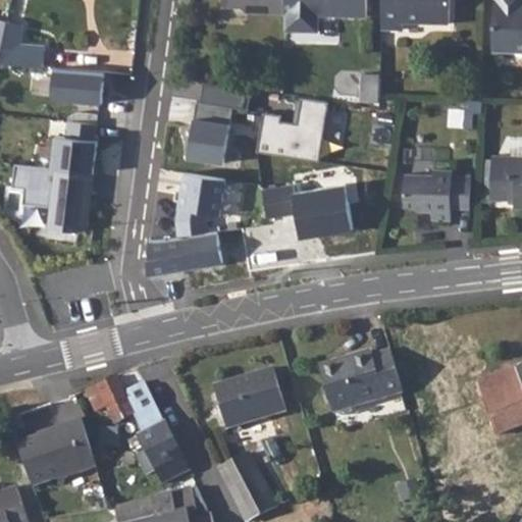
[(222,0),(222,6),(242,7),(248,13),(284,14),(284,0),(222,0)]
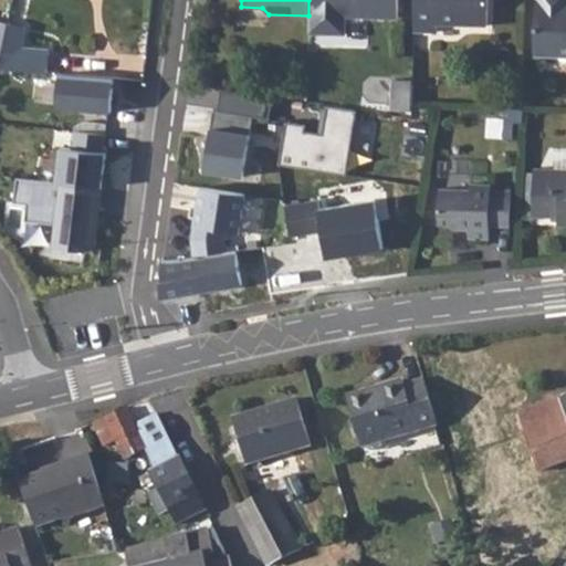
[(308,0),(308,16),(308,33),(345,35),(345,18),(397,19),(397,0),(308,0)]
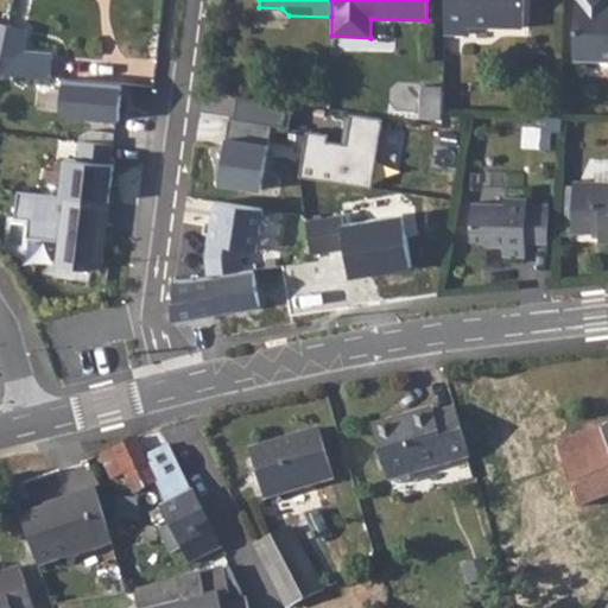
[(445,0),(445,35),(464,35),(464,26),(521,27),(521,0),(445,0)]
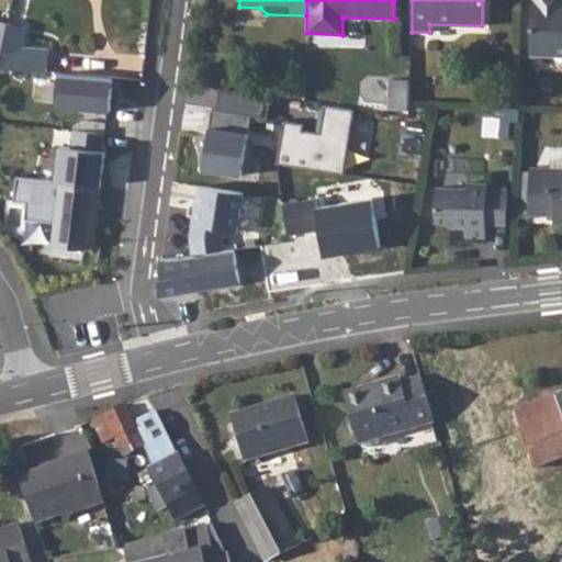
[(561,0),(557,0),(532,0),(531,54),(561,54),(561,0)]
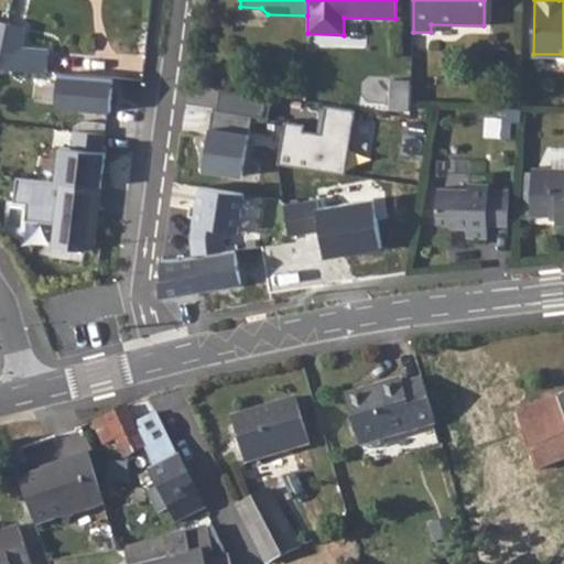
[(7,21),(0,45),(23,47),(26,25),(7,21)]
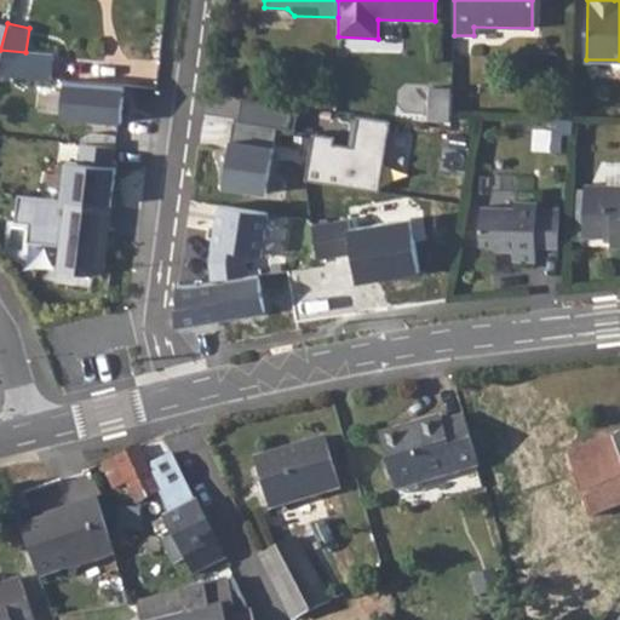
[(0,50),(0,52),(0,73),(47,78),(49,79),(51,53),(26,52),(0,50)]
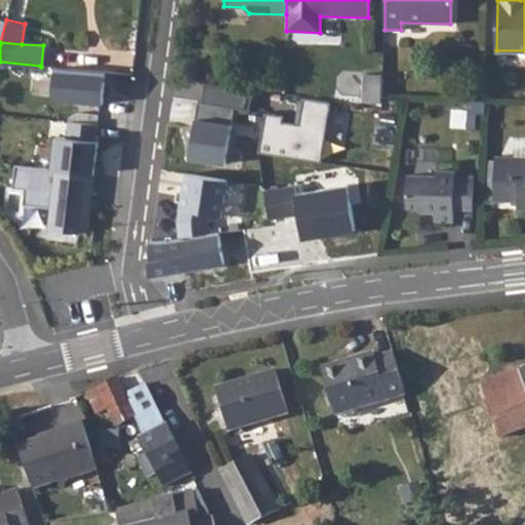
[(56,68),(54,97),(105,103),(106,90),(107,72),(56,68)]
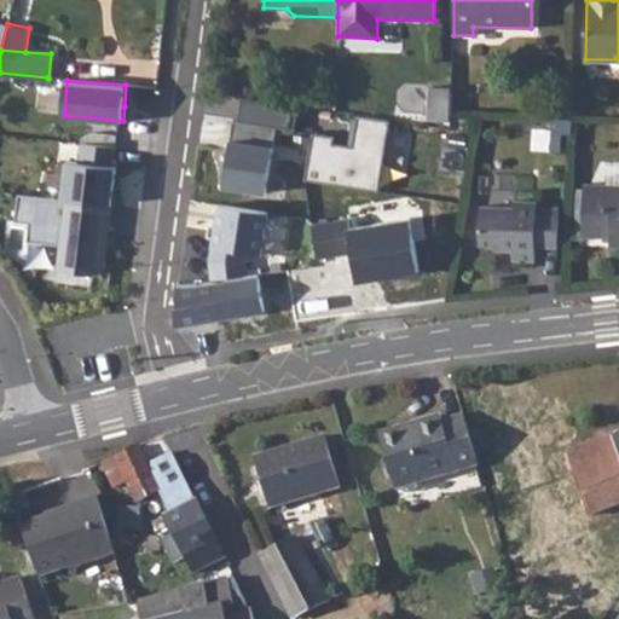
[(429,119),(451,120),(451,84),(431,82),(429,119)]
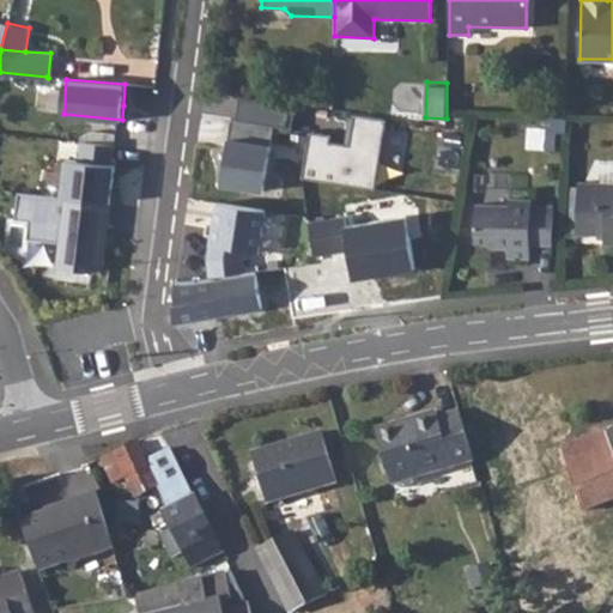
[(297,99),(238,90),(223,181),(263,187),(273,127),(292,131),(297,99)]
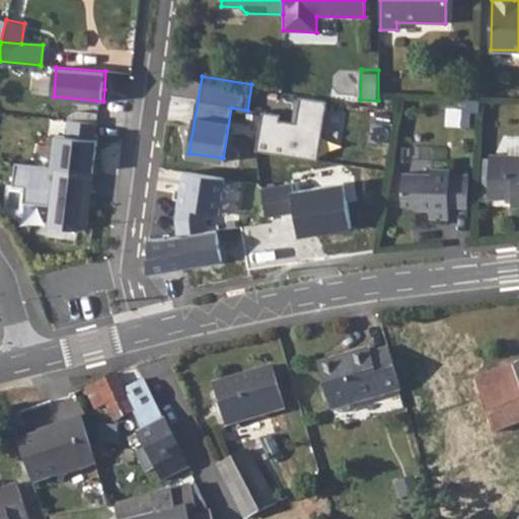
[(279,115),(262,112),(255,151),(318,161),(327,101),(300,97),(295,125),(278,122),(279,115)]
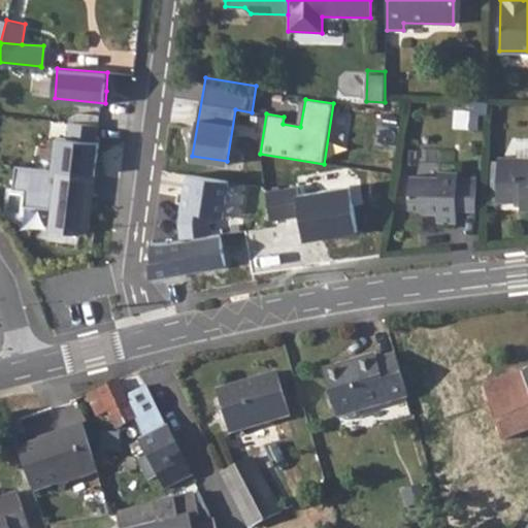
[(65,135),(61,168),(104,173),(107,147),(107,141),(104,140),(106,125),(77,121),(75,137),(65,135)]
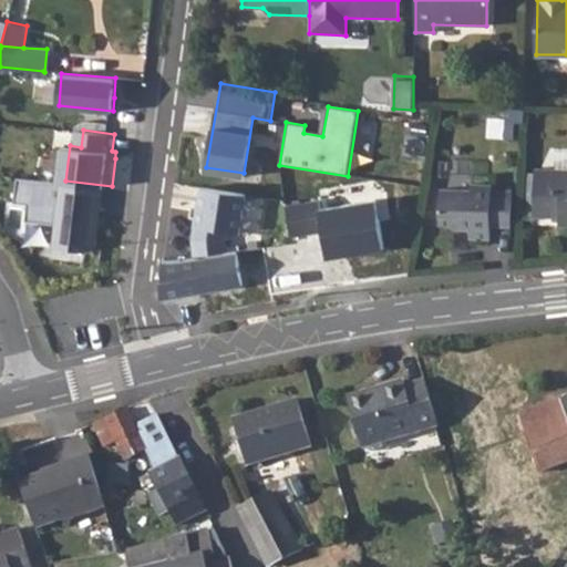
[(566,166),(533,166),(534,214),(558,214),(558,223),(566,223),(566,166)]
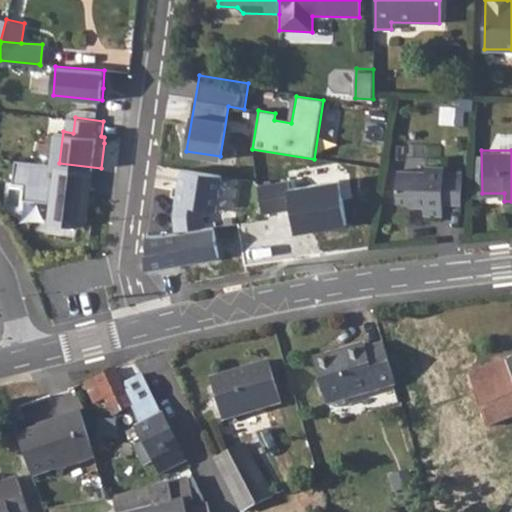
[(101,168),(59,163),(23,159),(21,182),(33,183),(31,198),(59,201),(56,223),(85,226),(85,222),(95,223),(98,195),(95,194),(96,185),(99,185),(100,178),(101,168)]
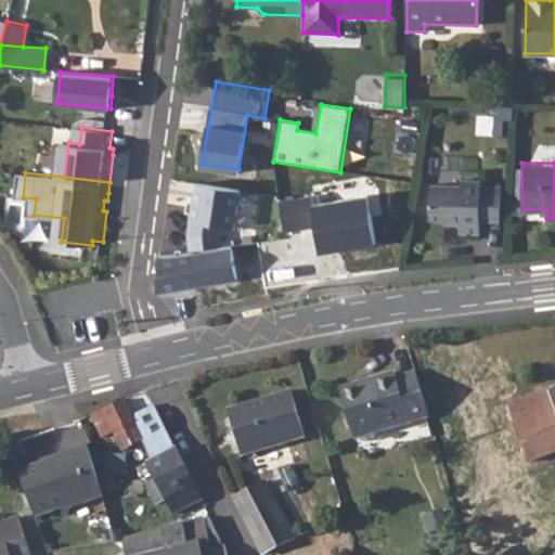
[(429,182),(428,216),(448,217),(448,222),(459,222),(459,232),(478,232),(479,219),(498,220),(499,185),(479,184),(479,179),(460,178),(460,183),(429,182)]
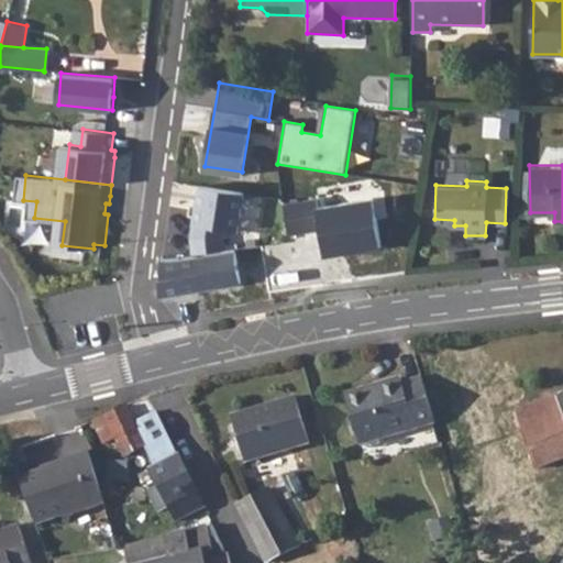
[(244,191),(198,185),(190,232),(192,255),(227,250),(224,228),(238,230),(244,191)]
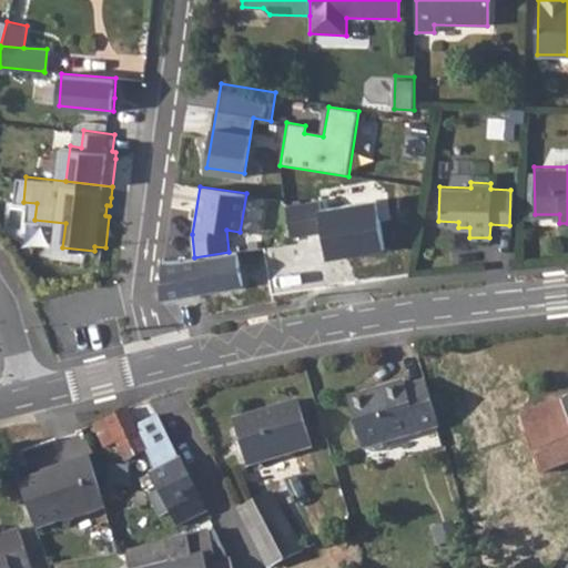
[(324,262),(382,253),(373,205),(320,214),(317,203),(284,209),(290,239),(320,234),(324,262)]
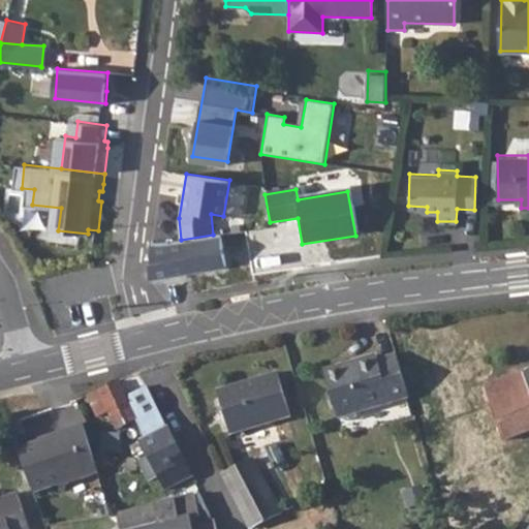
[(213,235),(181,240),(151,246),(148,279),(227,265),(220,234),(213,235)]
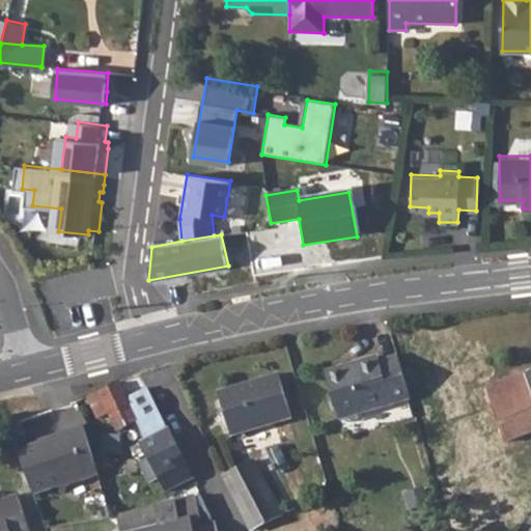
[(408,396),(395,355),(378,360),(376,355),(354,361),(356,366),(324,376),(336,417),(338,417),(341,419),(346,422),(359,419),(362,413),(361,412),(408,396)]
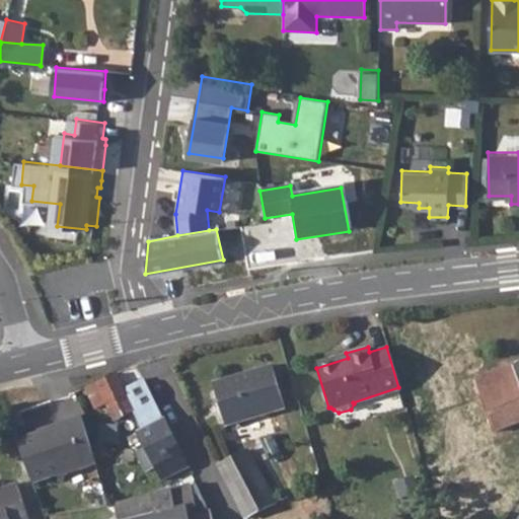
[(518,362),(458,385),(478,437),(518,421),(518,362)]
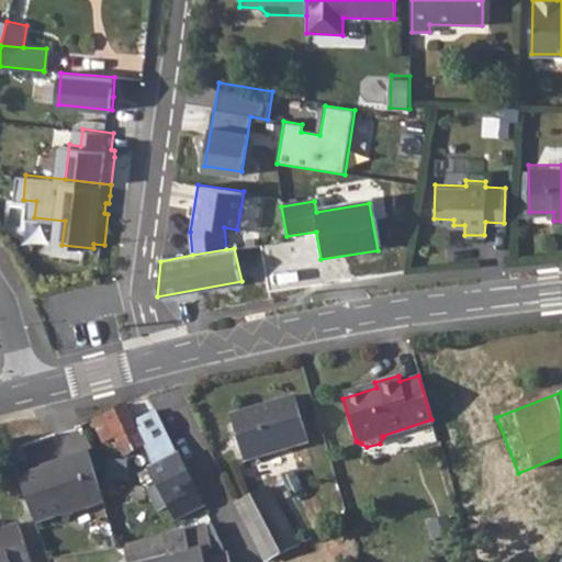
[(292,396),(229,414),(244,461),(306,444),(292,396)]
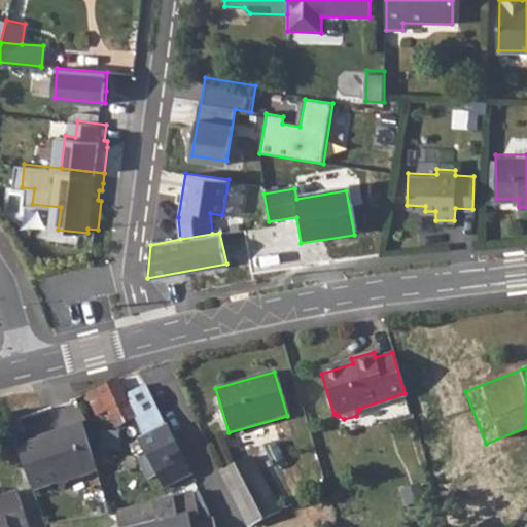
[(117,380),(96,390),(108,412),(115,427),(134,418),(143,437),(141,441),(147,452),(137,457),(148,480),(157,475),(164,488),(190,475),(150,397),(145,386),(125,396),(117,380)]
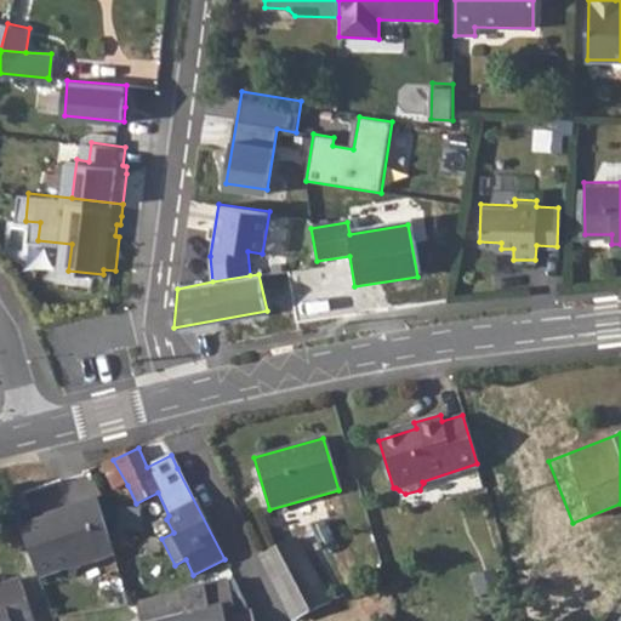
[(113,460),(89,471),(101,497),(127,485),(113,460)]
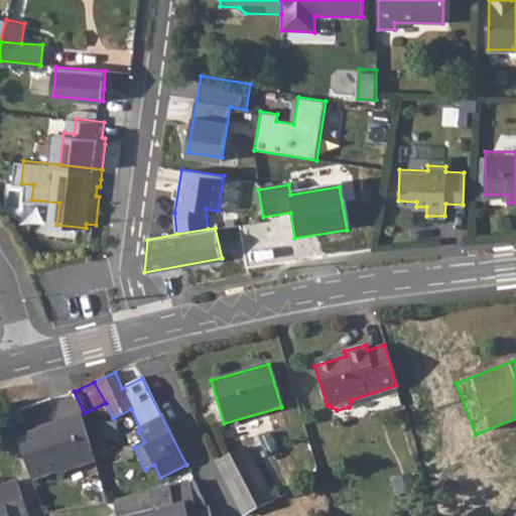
[(81,414),(16,434),(34,481),(95,461),(81,414)]
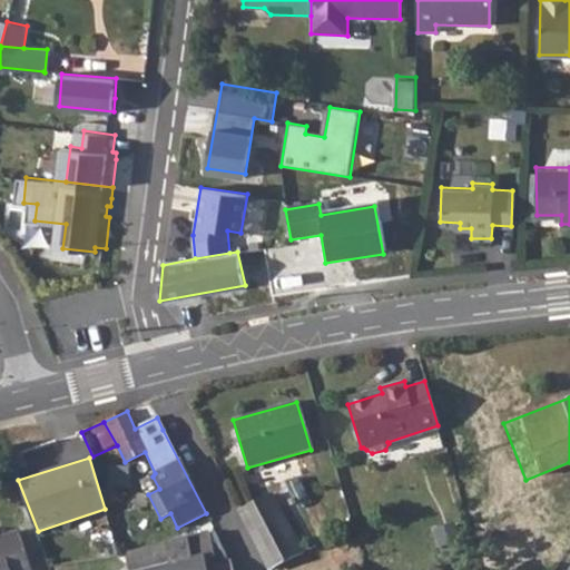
[(128,488),(128,468),(110,467),(111,485),(128,488)]
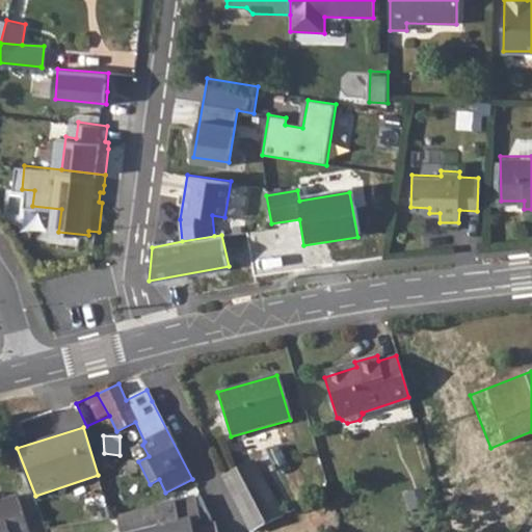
[(251,461),(222,476),(249,531),(280,516),(251,461)]
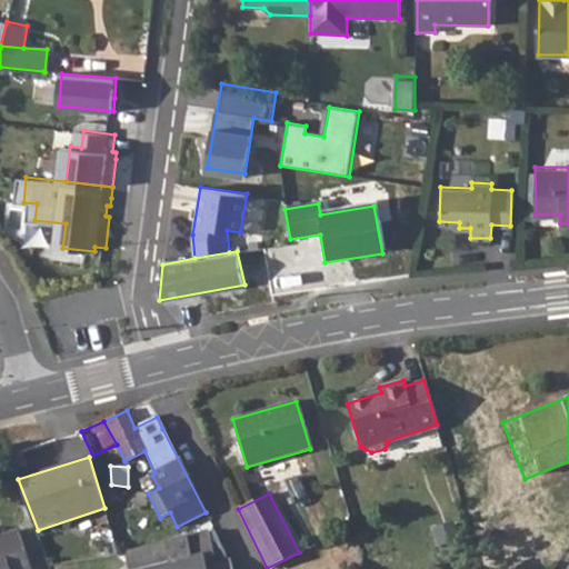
[(0,568),(30,568),(17,530),(0,536),(0,568)]
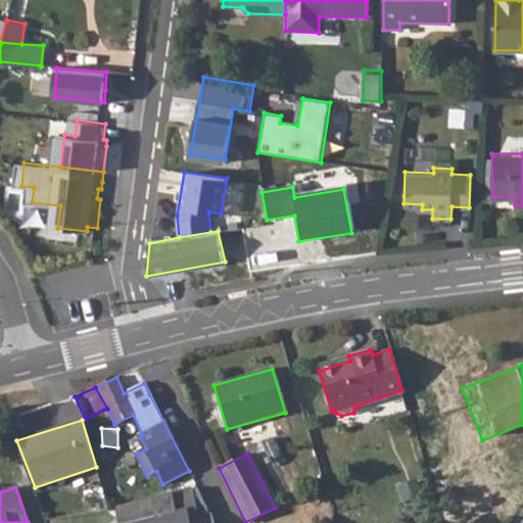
[(197,488),(150,500),(155,522),(212,522),(211,517),(188,522),(186,514),(208,509),(197,488)]
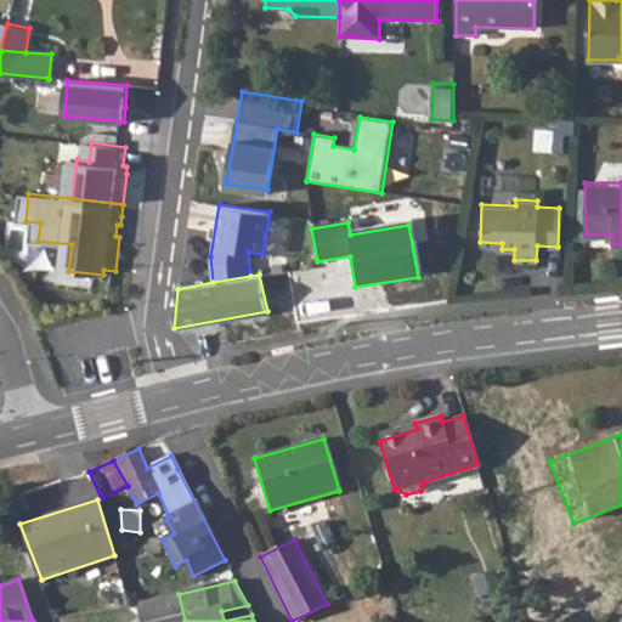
[(495,593),(476,598),(479,609),(498,604),(495,593)]
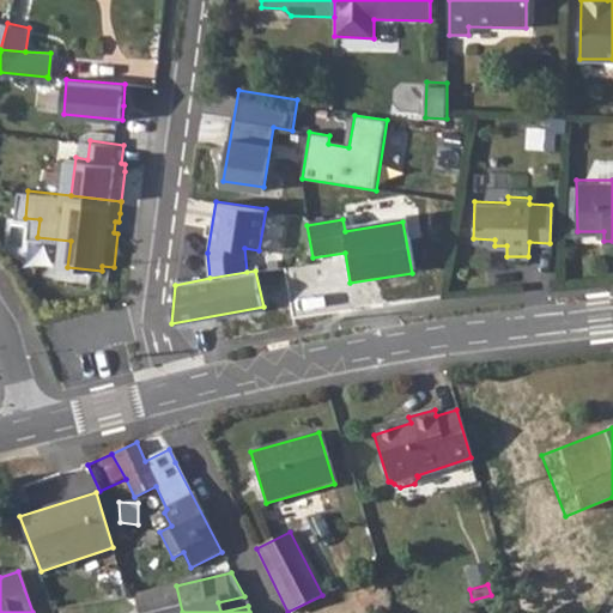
[(150,592),(133,596),(134,612),(182,612),(176,586),(150,592)]
